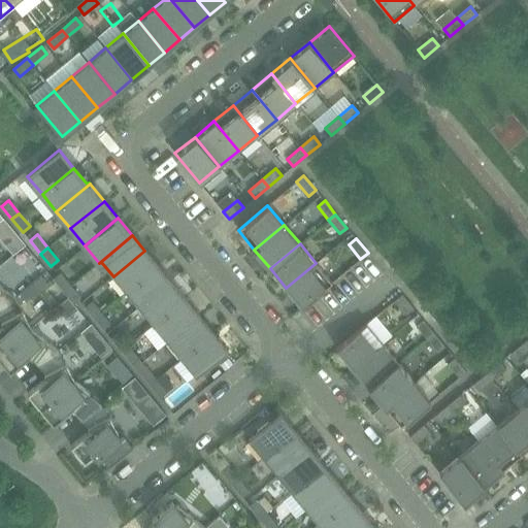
[(113,276),(126,292),(158,265),(144,251),(113,276)]
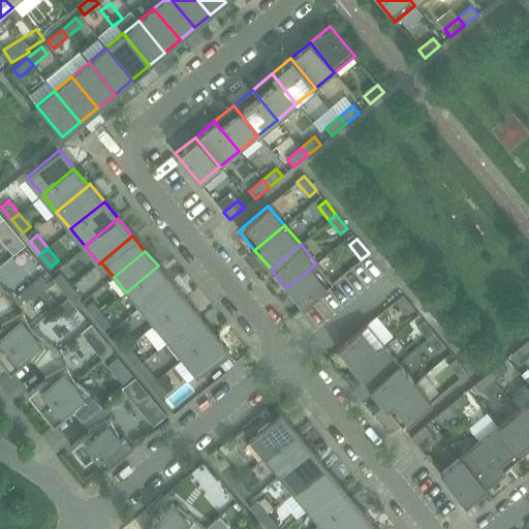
[(316,263),(286,288),(303,308),(333,283),(316,263)]
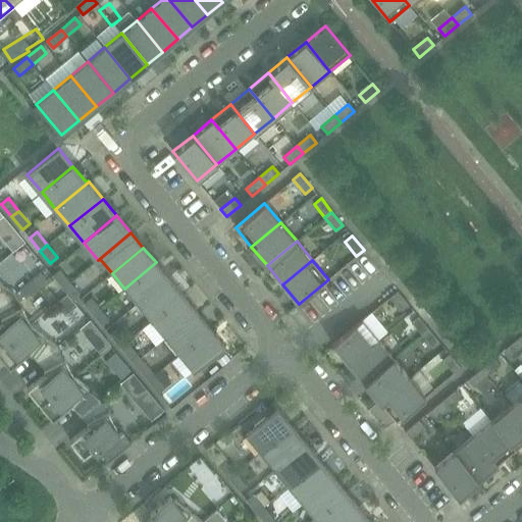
[(124,289),(137,304),(168,277),(156,262),(124,289)]
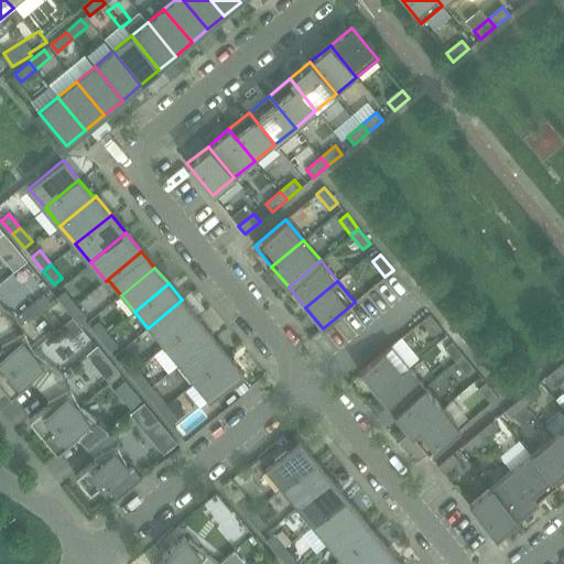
[(57,297),(68,312),(76,305),(64,292),(57,297)]
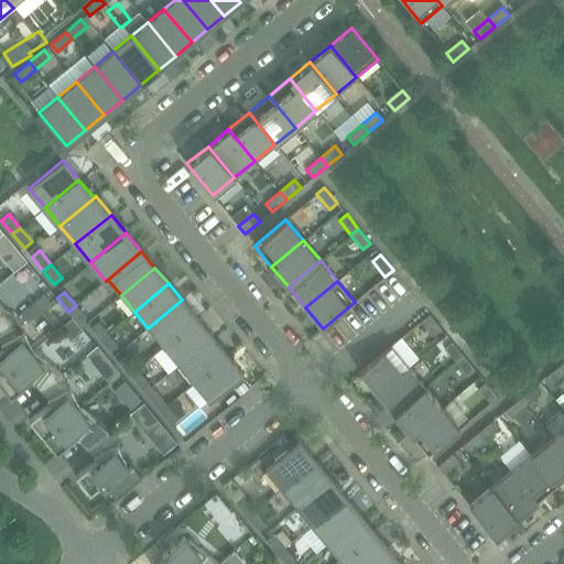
[(148,328),(163,346),(197,318),(182,300),(148,328)]
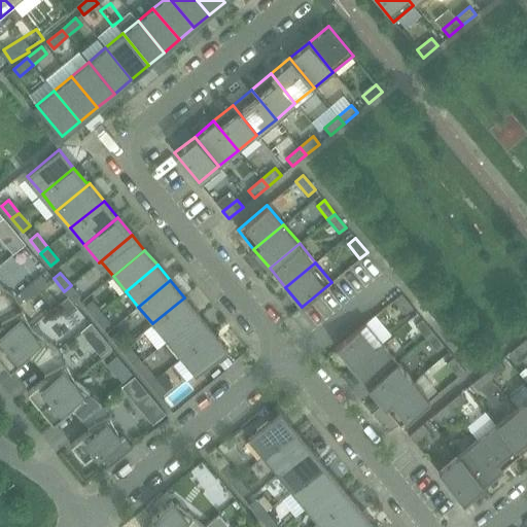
[(0,309),(14,296),(0,285),(0,309)]
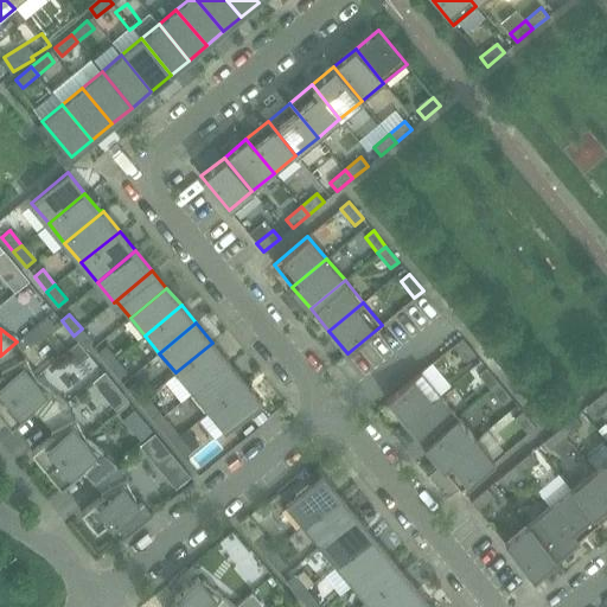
[(82,328),(74,336),(84,349),(93,342),(82,328)]
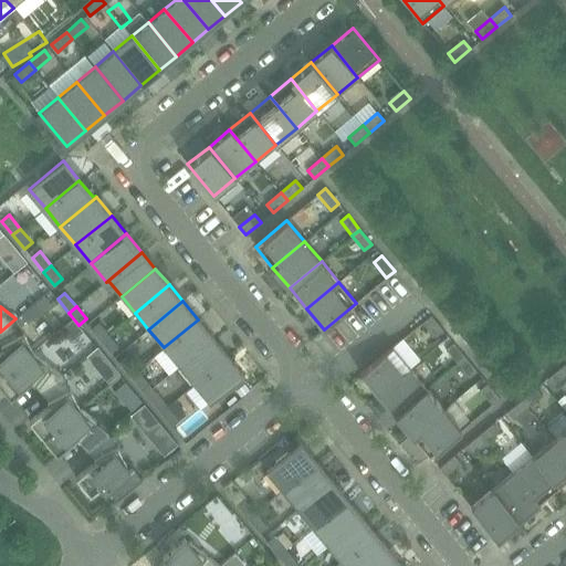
[(431,315),(422,322),(436,337),(443,331),(431,315)]
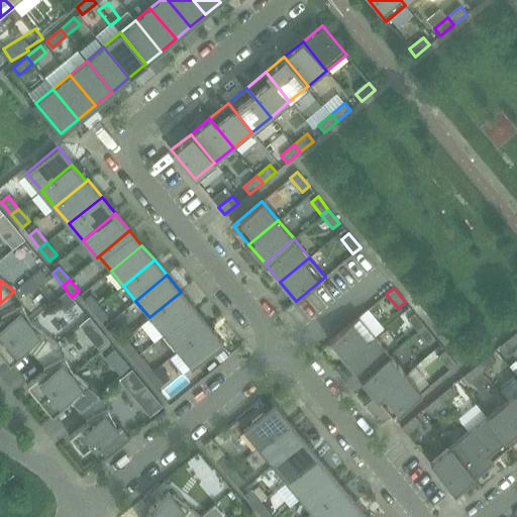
[(0,345),(30,321),(14,291),(0,303),(0,315),(1,317),(1,316),(3,318),(0,321),(0,320),(0,345)]
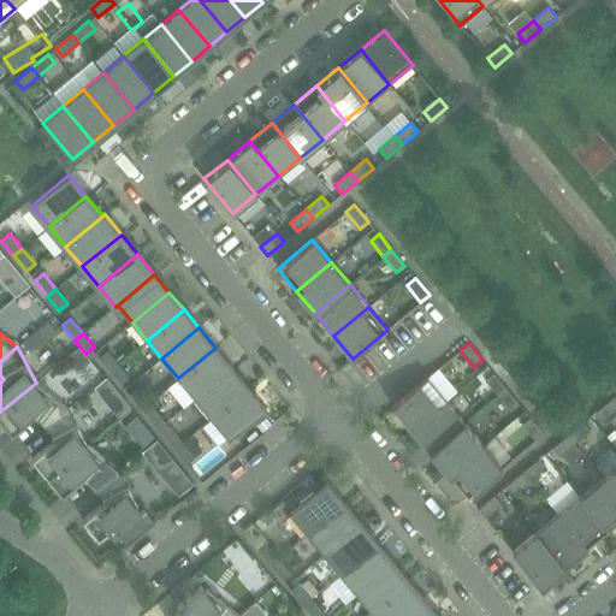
[(178,378),(195,398),(231,368),(215,348),(178,378)]
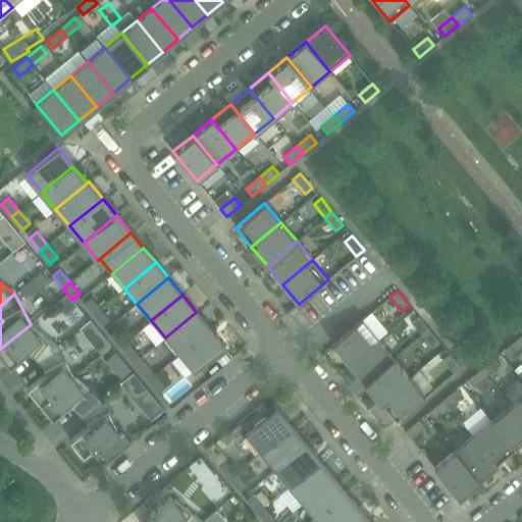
[(84,304),(93,314),(100,309),(91,298),(84,304)]
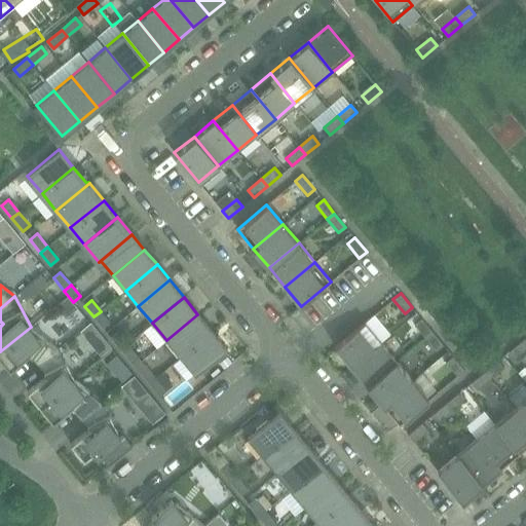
[(101,311),(94,316),(103,328),(110,323),(101,311)]
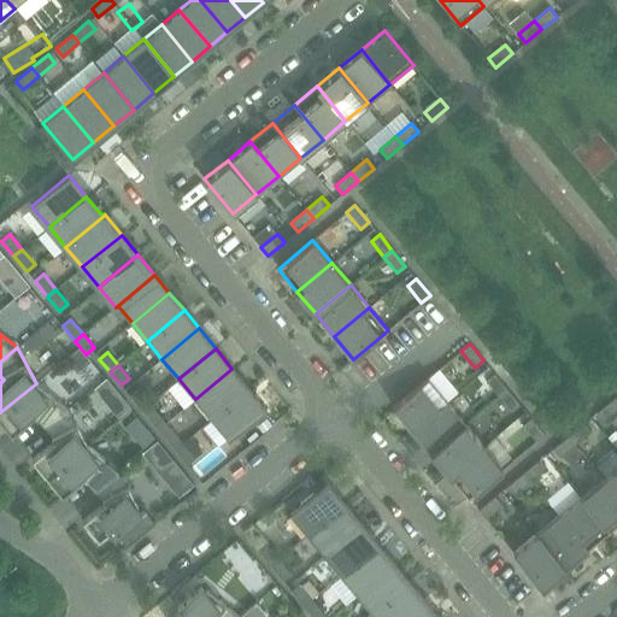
[(195,399),(211,419),(248,388),(231,369),(195,399)]
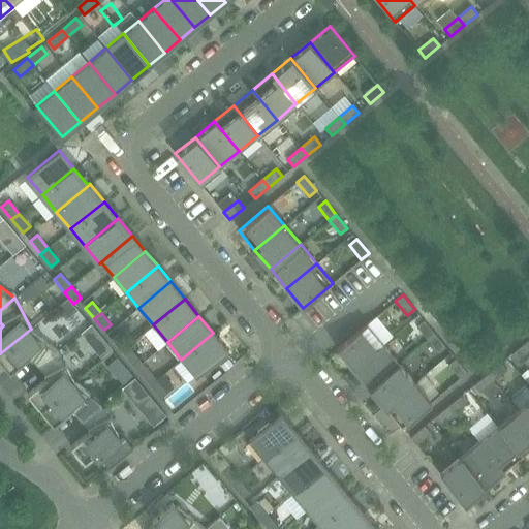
[(416,325),(428,339),(435,334),(424,320),(416,325)]
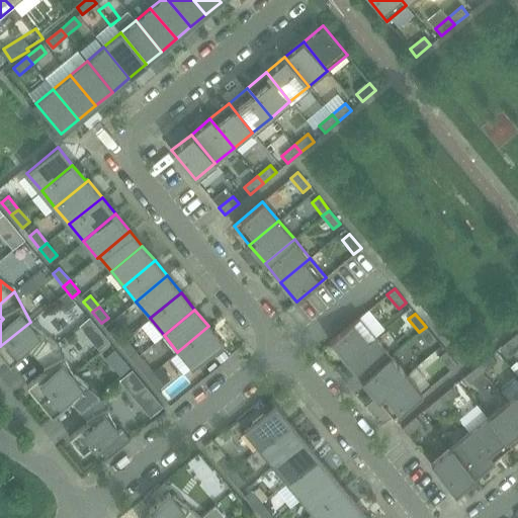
[(330,342),(346,361),(375,337),(359,318),(330,342)]
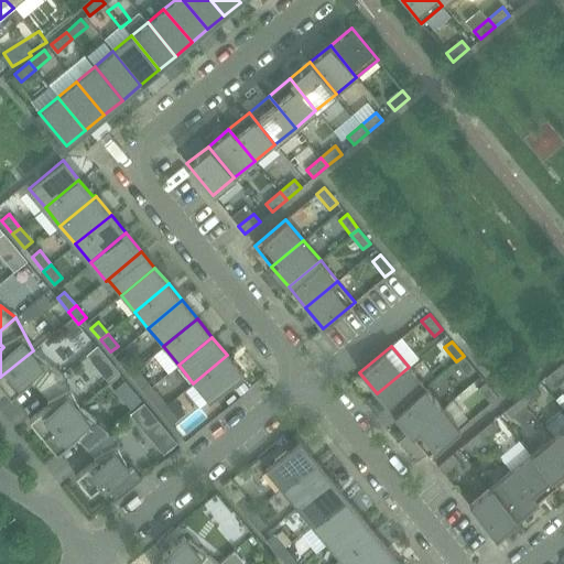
[(33,383),(40,392),(62,373),(33,350),(0,377),(0,384),(10,398),(28,383),(28,382),(30,380),(32,382),(32,383),(33,384),(33,383)]
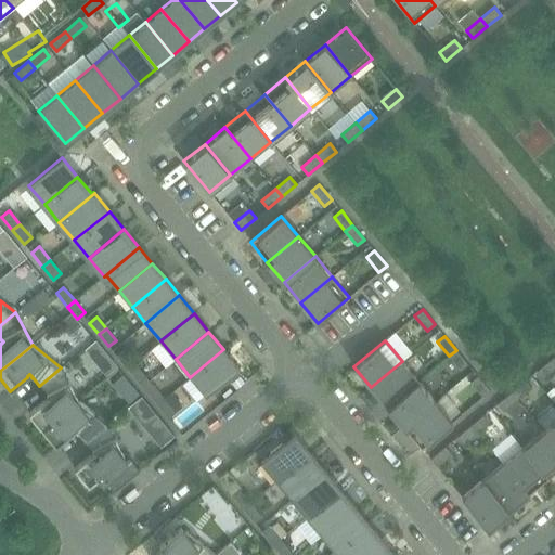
[(116,355),(127,369),(134,362),(124,349),(116,355)]
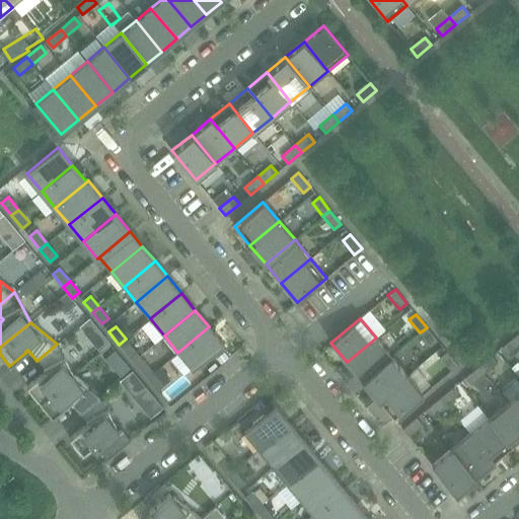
[(209,326),(177,353),(193,370),(223,344),(209,326)]
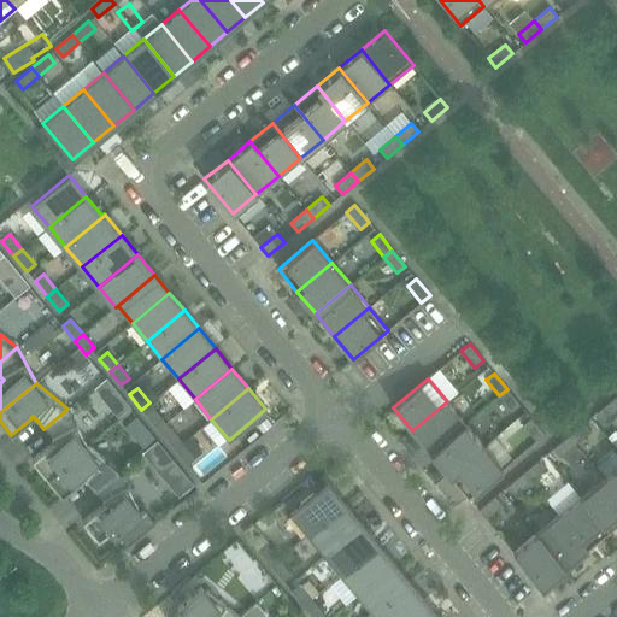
[(507,389),(499,395),(511,412),(519,405),(507,389)]
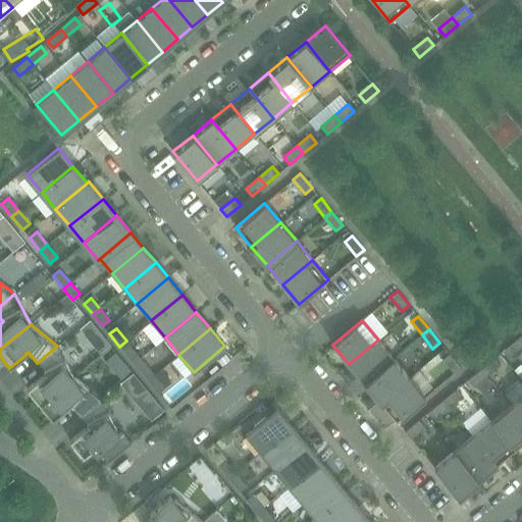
[(521,346),(521,342),(518,337),(505,349),(511,356),(521,346)]
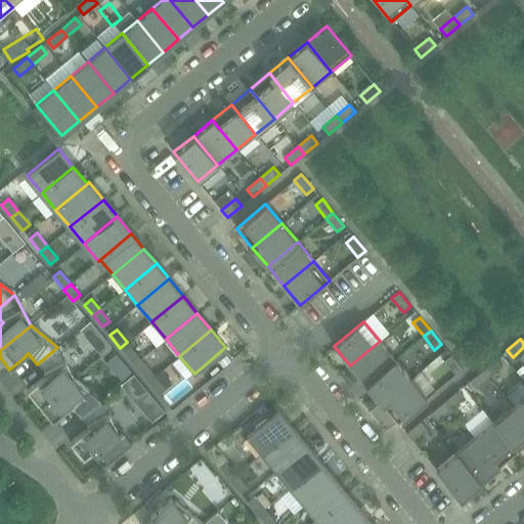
[(350,365),(365,384),(395,359),(380,341),(350,365)]
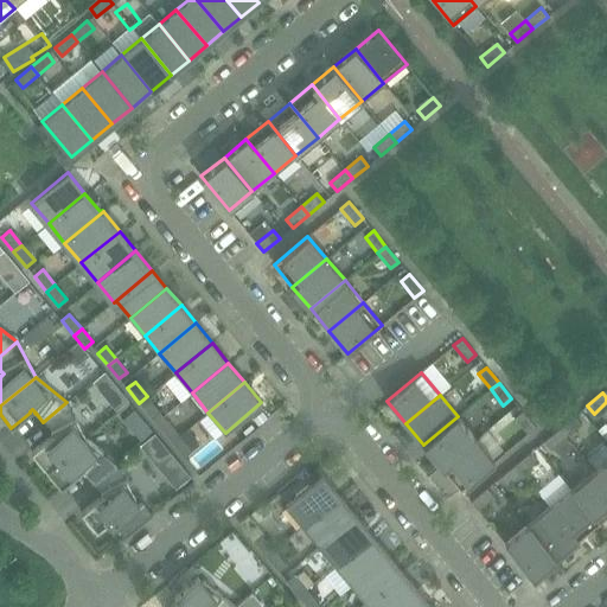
[(147,396),(139,403),(151,417),(159,411),(147,396)]
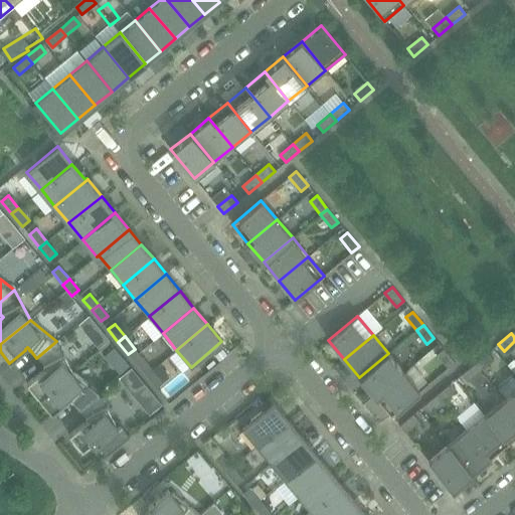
[(26,383),(39,398),(72,371),(56,341),(36,358),(42,365),(43,366),(45,368),(42,371),(42,370),(26,383)]
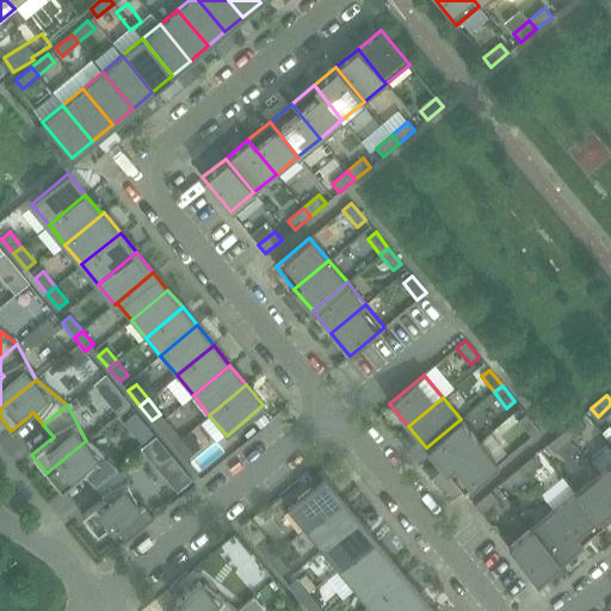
[(525,414),(517,420),(531,437),(539,430),(525,414)]
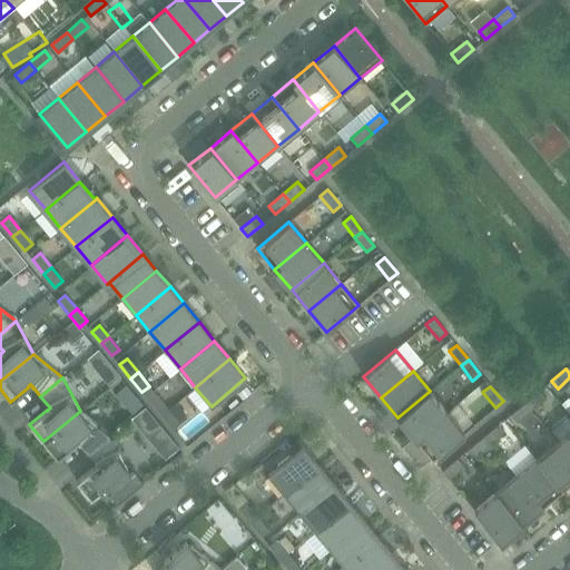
[(397,418),(414,439),(446,412),(430,391),(397,418)]
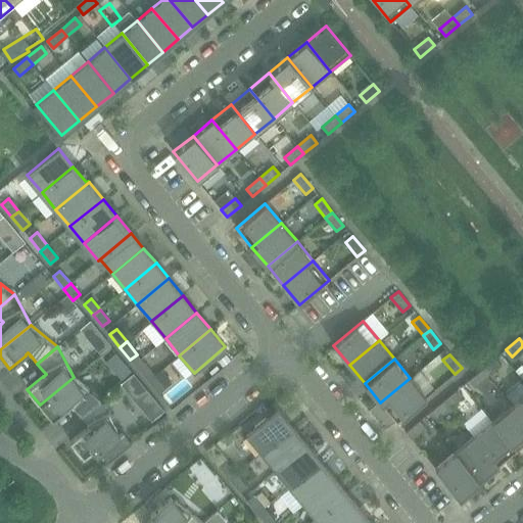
[(494,359),(481,369),(487,377),(501,366),(494,359)]
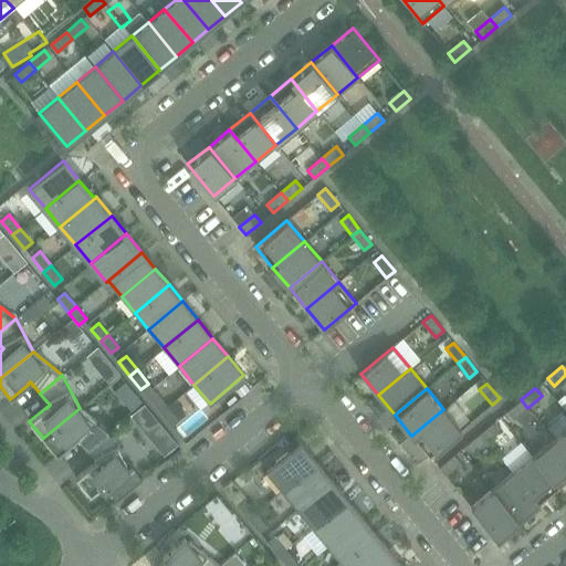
[(148,399),(159,412),(167,406),(156,392),(148,399)]
